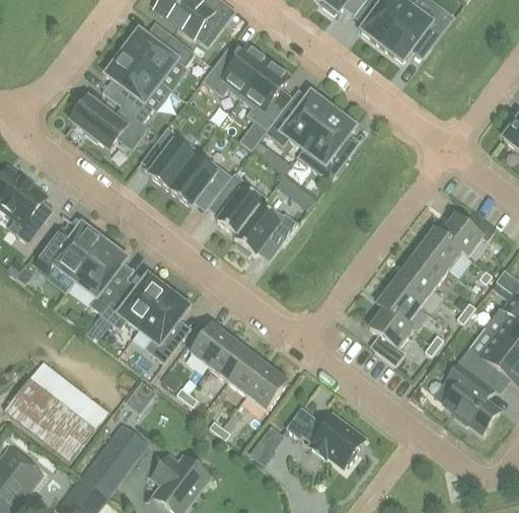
[(232,7),(222,0),(161,0),(156,7),(195,37),(212,14),(221,21),(232,7)]
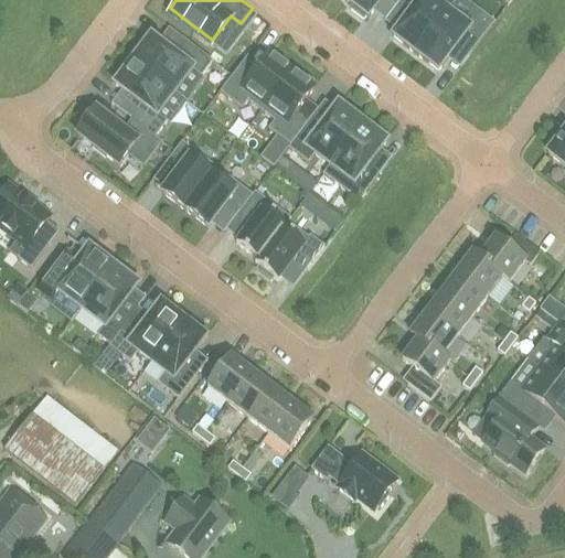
[(352,0),(349,3),(363,14),(365,11),(369,13),(379,0),(395,0),(396,1),(397,0),(352,0)]
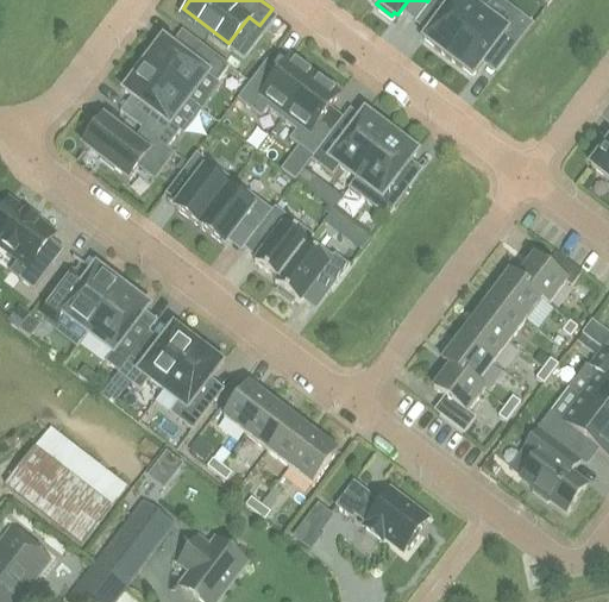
[(428,0),(427,1),(440,11),(427,29),(424,33),(449,52),(483,7),(473,0),(428,0)]
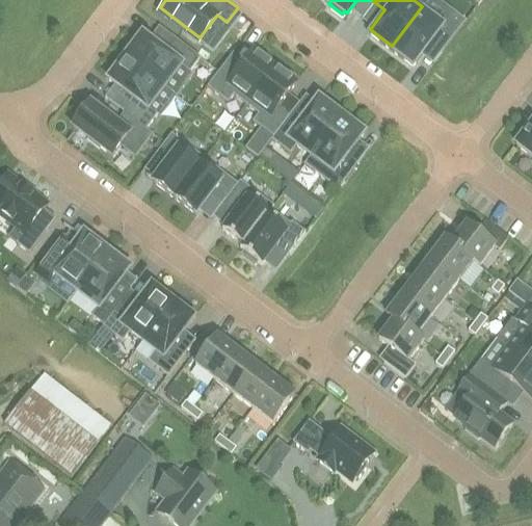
[(466,17),(453,6),(442,22),(422,6),(392,46),(413,62),(421,51),(434,34),(446,43),(466,17)]
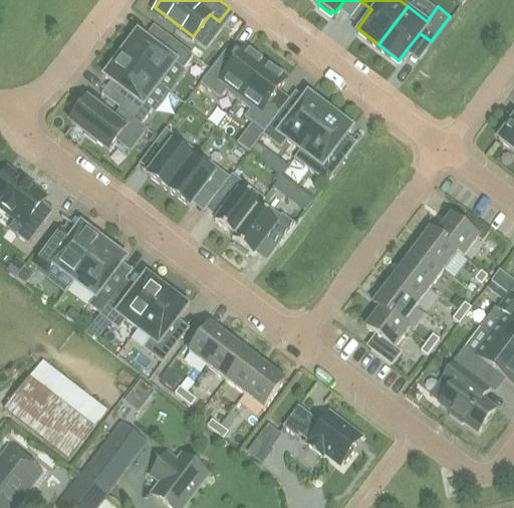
[(127,35),(117,48),(160,80),(175,59),(183,65),(194,51),(170,33),(160,46),(138,29),(132,38),(127,35)]
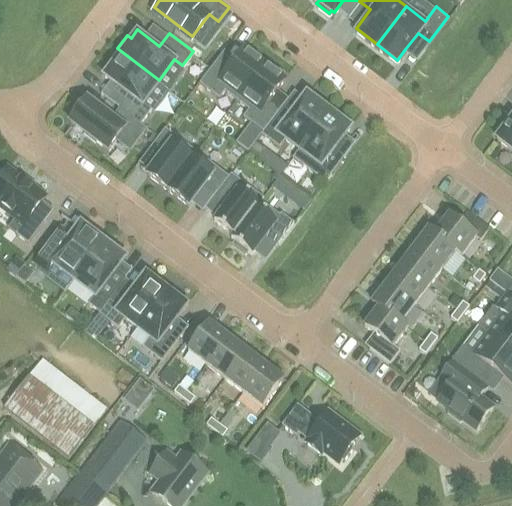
[(237,96),(264,59),(258,54),(258,49),(250,42),(245,45),(244,44),(226,67),(215,59),(199,79),(219,94),(225,87),(237,96)]
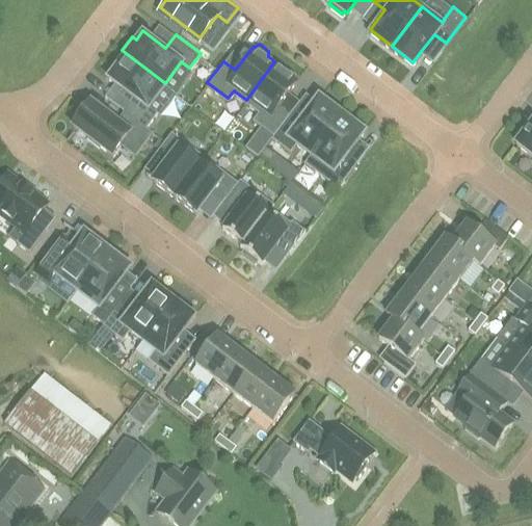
[(165,83),(122,50),(111,63),(115,67),(108,75),(131,93),(121,106),(124,108),(147,125),(157,110),(149,104),(165,83)]
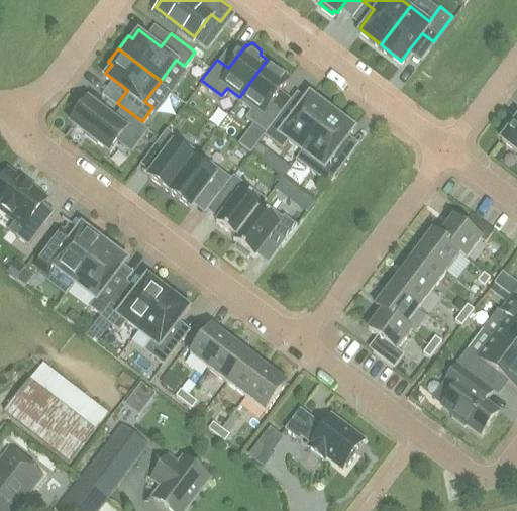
[(274,65),(267,60),(239,97),(250,106),(245,114),(266,129),(281,108),(270,100),(288,76),(287,75),(287,69),(279,63),(274,65)]
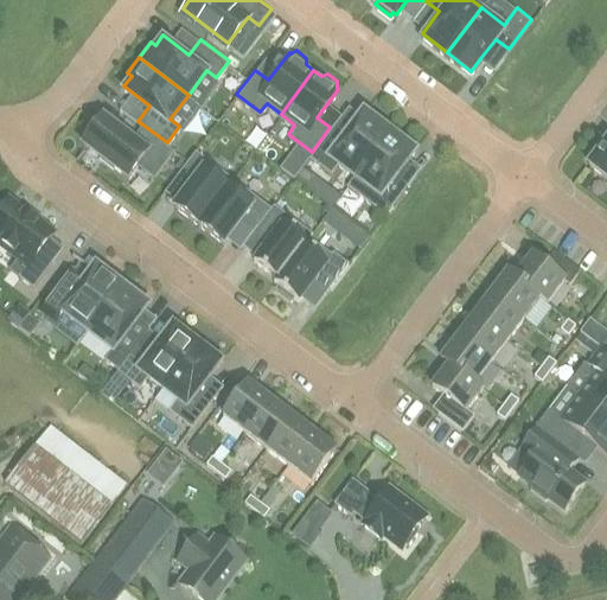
[(225,113),(241,83),(224,75),(209,103),(225,113)]
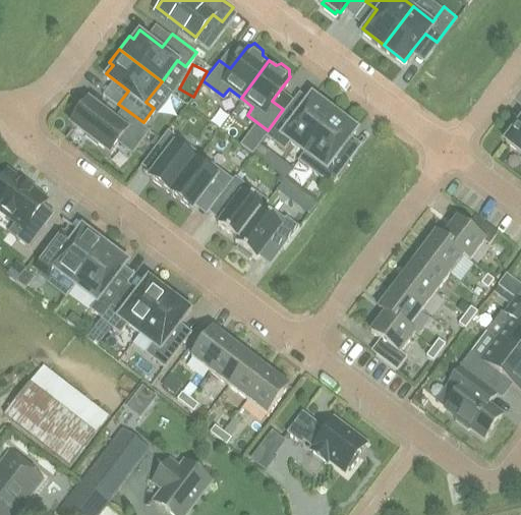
[(298,157),(334,110),(312,93),(295,116),(284,108),(283,109),(268,130),(266,132),(284,146),(290,137),(304,149),(298,157)]
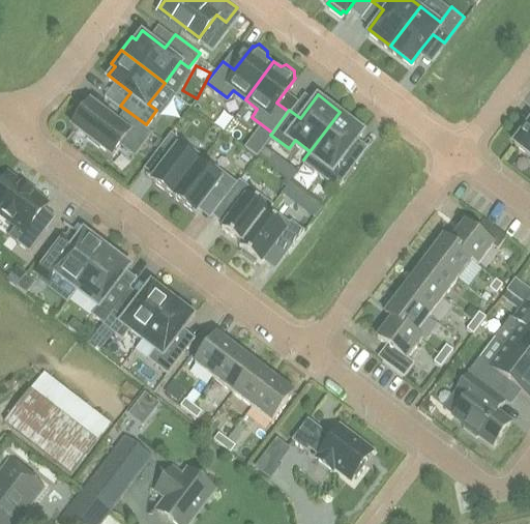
[(146,124),(123,108),(115,118),(90,98),(86,104),(83,100),(72,115),(76,117),(72,121),(112,152),(124,135),(134,141),(146,124)]
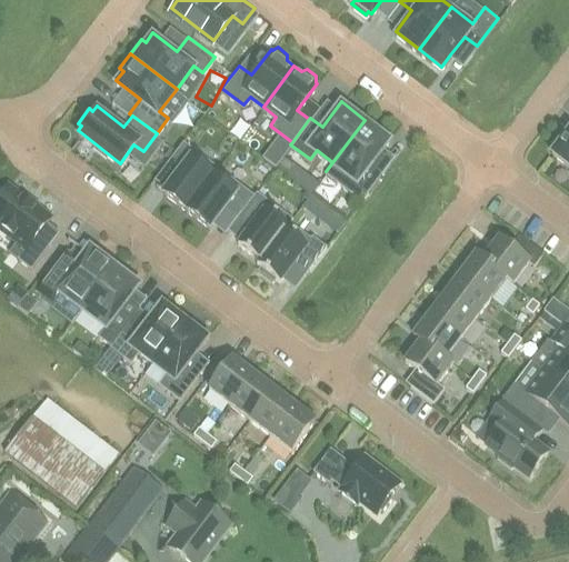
[(370,163),(389,138),(379,131),(382,128),(368,117),(365,120),(326,171),(361,198),(381,171),(370,163)]
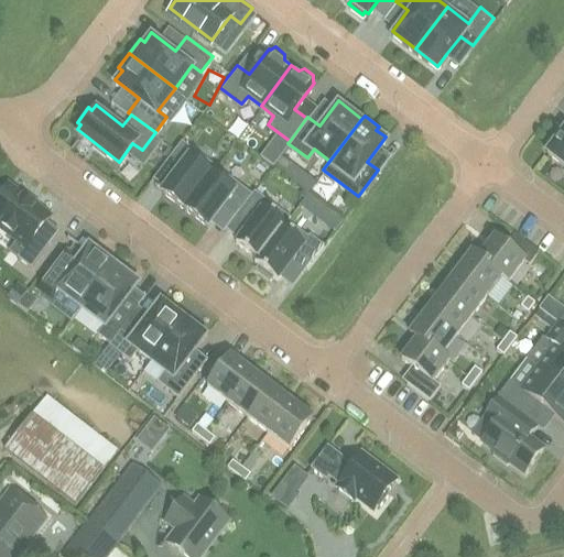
[(563,123),(562,128),(559,124),(545,142),(549,144),(546,149),(563,162),(563,123)]
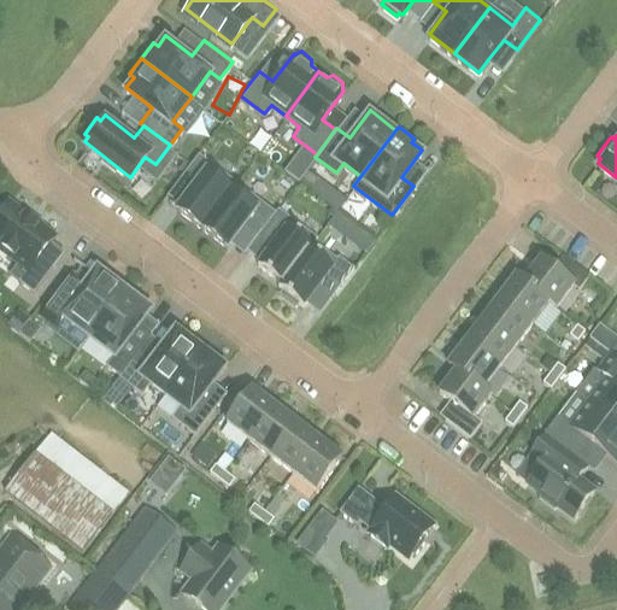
[(238,180),(199,151),(182,172),(195,183),(177,206),(203,226),(238,180)]
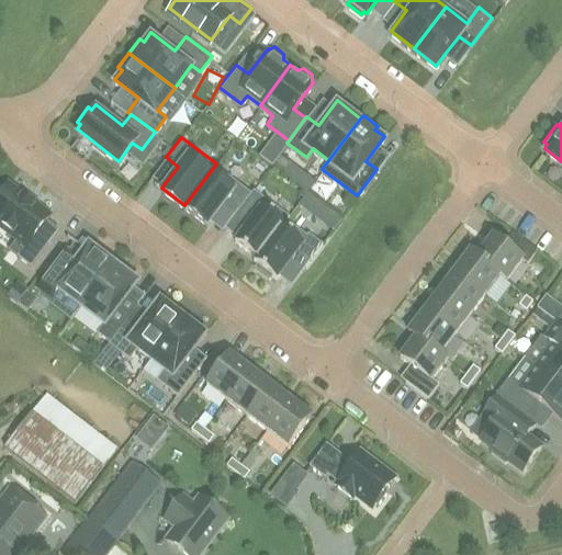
[(251,190),(216,163),(184,205),(208,223),(223,201),(235,211),(238,207),(251,190)]
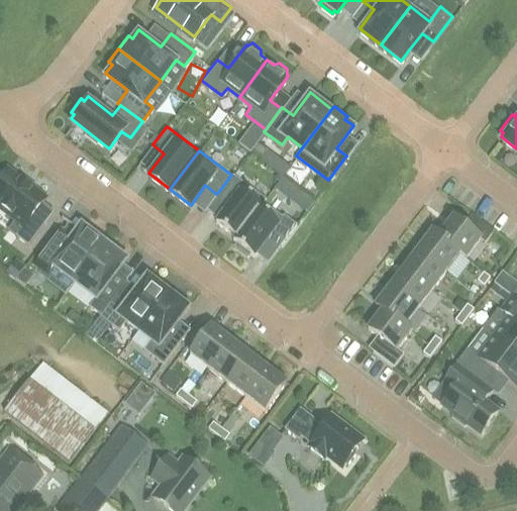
[(0,203),(24,221),(15,233),(28,242),(43,221),(32,213),(44,196),(6,167),(1,174),(0,173),(0,203)]
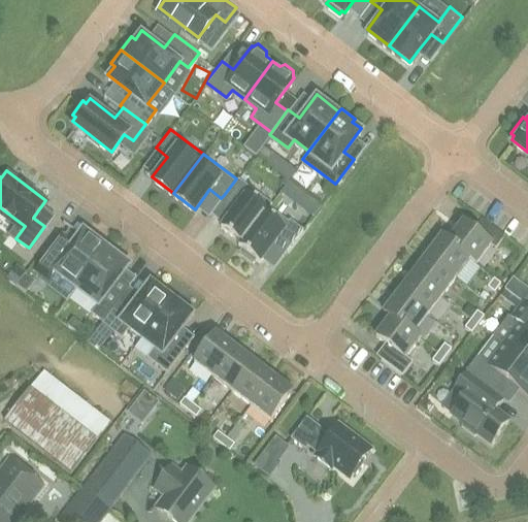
[(326,198),(336,187),(324,176),(314,187),(326,198)]
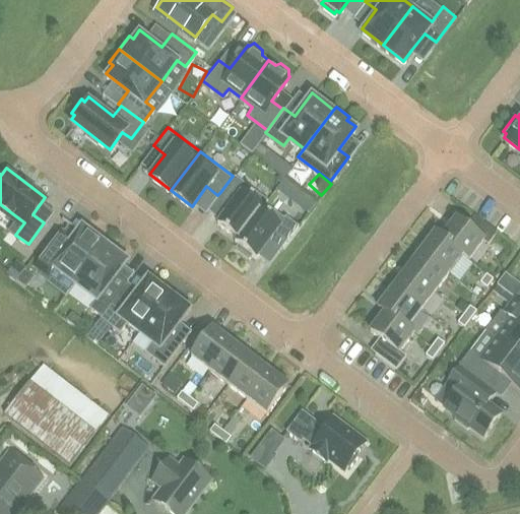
[(215,218),(238,236),(267,197),(238,175),(221,192),(231,200),(215,218)]
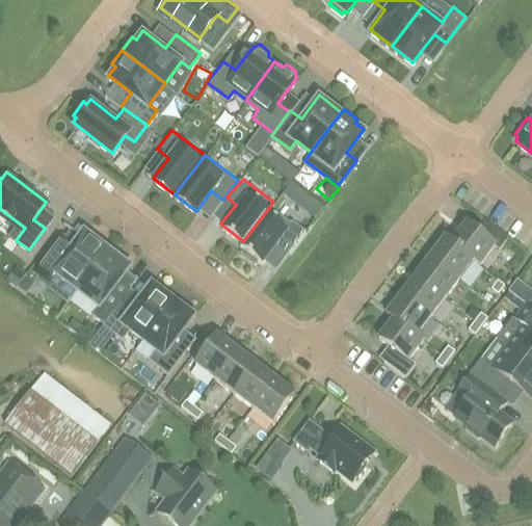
[(256,261),(258,258),(261,260),(277,240),(289,250),(306,228),(292,217),(290,219),(271,205),(273,202),(243,241),(240,244),(243,246),(241,251),(256,261)]
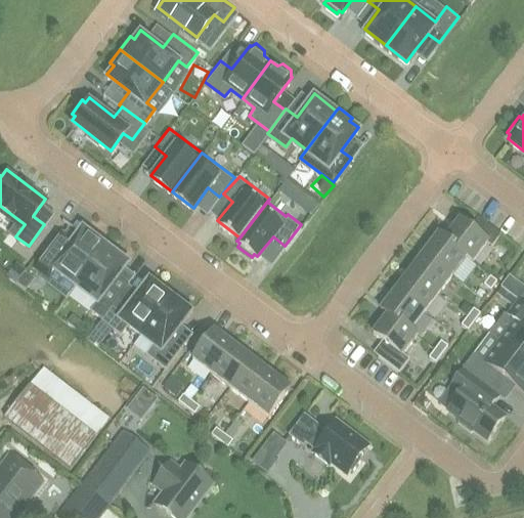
[(491,242),(500,230),(492,224),(478,213),(470,224),(469,225),(468,224),(459,217),(452,224),(444,235),(443,236),(466,253),(466,254),(472,258),(487,239),(491,242)]
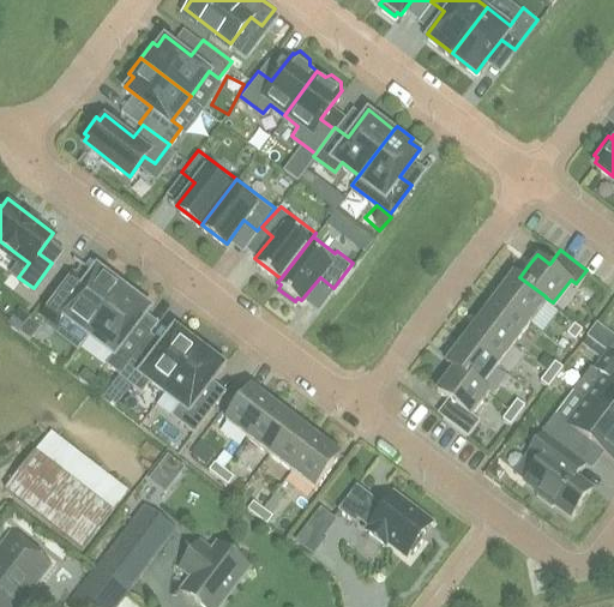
[(66,313),(88,330),(126,281),(110,269),(108,272),(97,264),(77,292),(65,282),(42,311),(59,323),(66,313)]
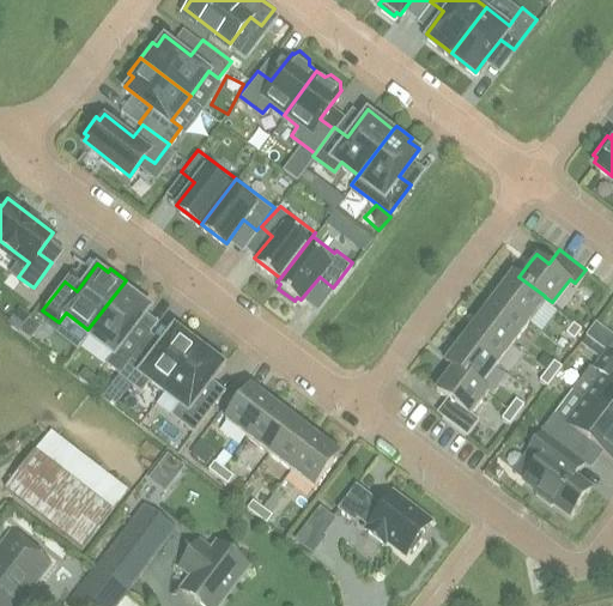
[(545,296),(519,277),(520,276),(511,270),(496,291),(529,317),(545,297),(545,296)]
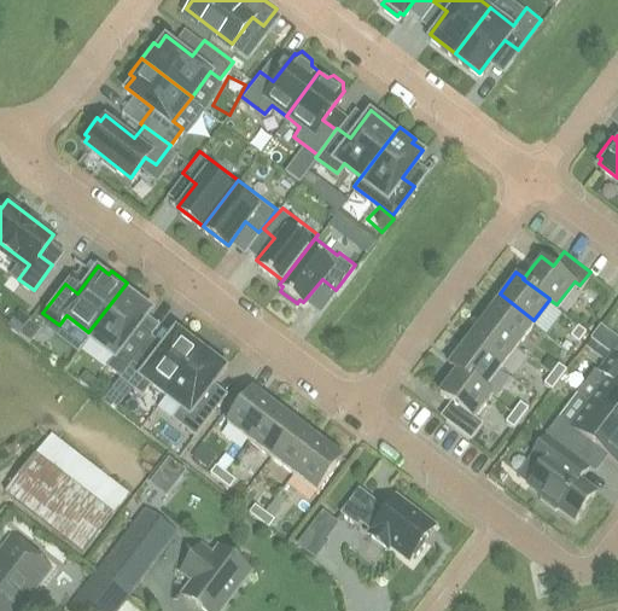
[(139,298),(143,295),(127,283),(88,332),(114,351),(106,361),(120,372),(139,345),(141,343),(129,333),(150,307),(139,298)]
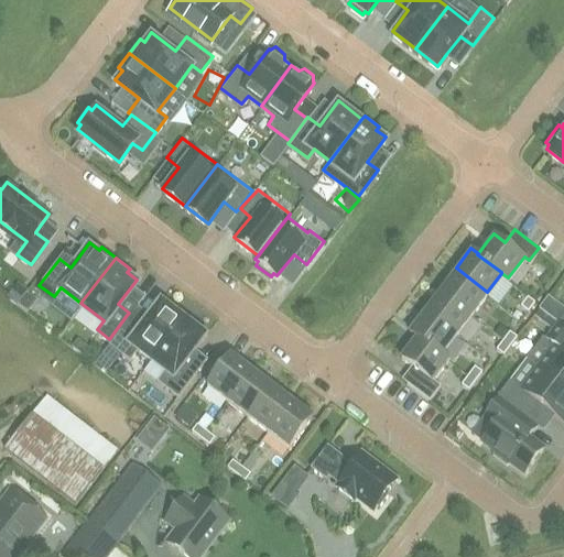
[(472,312),(487,292),(456,268),(441,287),(472,312)]
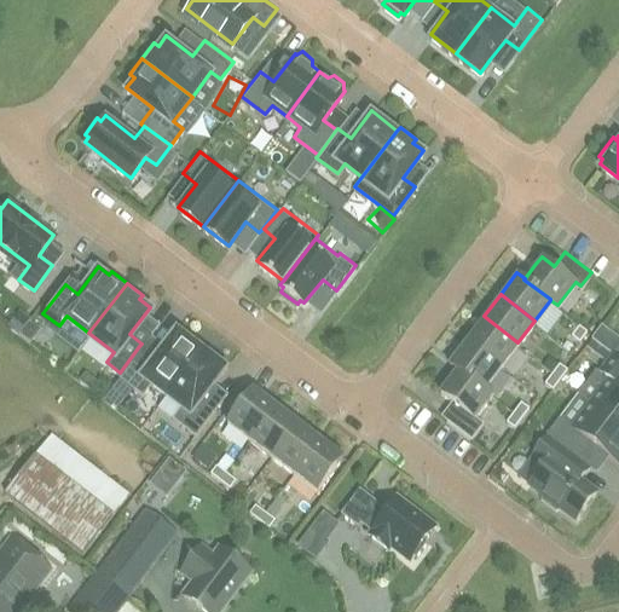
[(501,364),(518,342),(484,316),(467,339),(501,364)]
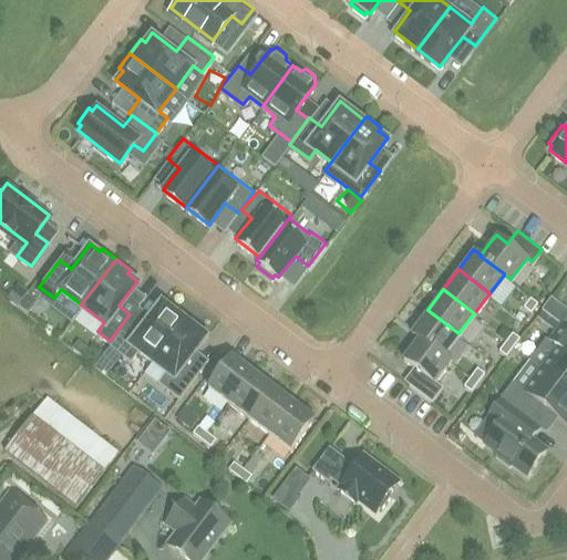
[(537,300),(531,294),(524,302),(531,308),(537,300)]
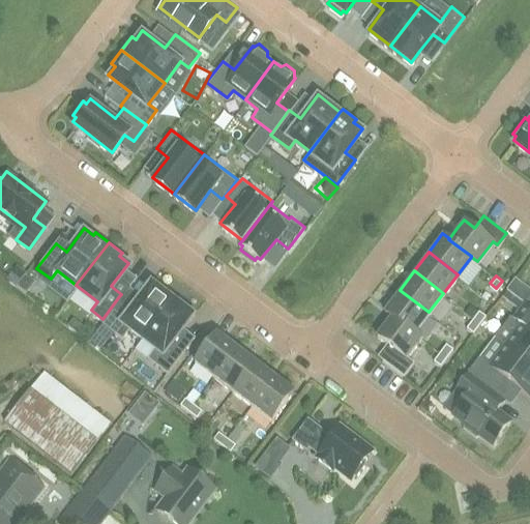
[(129,326),(142,336),(172,296),(165,290),(166,286),(157,280),(153,282),(150,280),(130,306),(119,296),(102,319),(101,320),(122,336),(129,326)]
